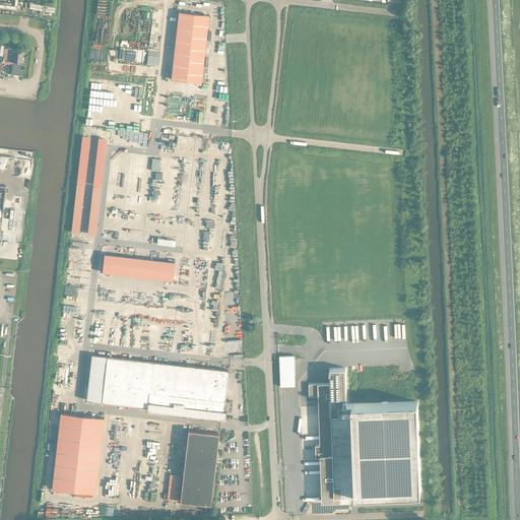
[(171,81),(201,84),(209,17),(179,13),(171,81)]
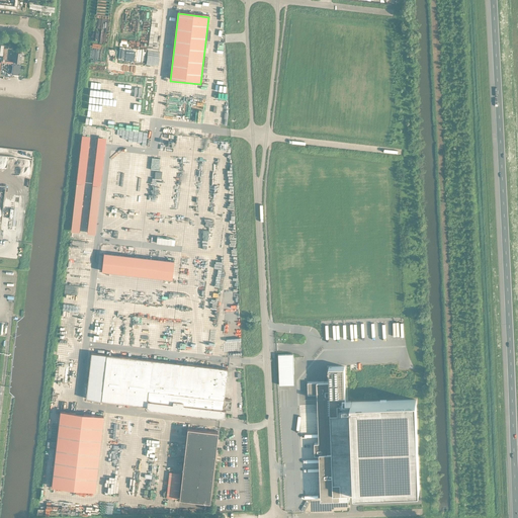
[(14,63),(13,65),(16,66),(16,64),(21,64),(22,54),(14,54),(13,63),(14,63)]
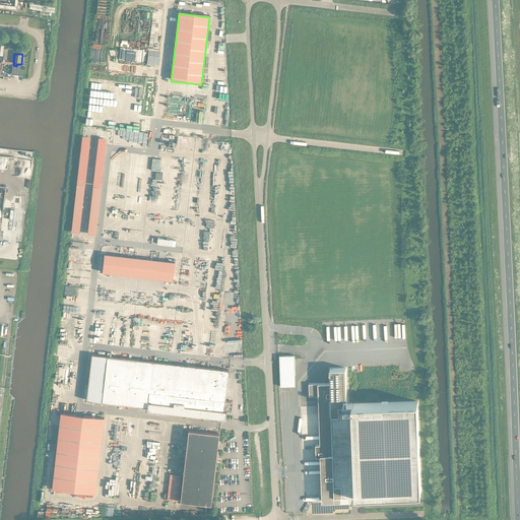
[(21,66),(16,66),(13,65),(11,75),(19,76),(21,66)]
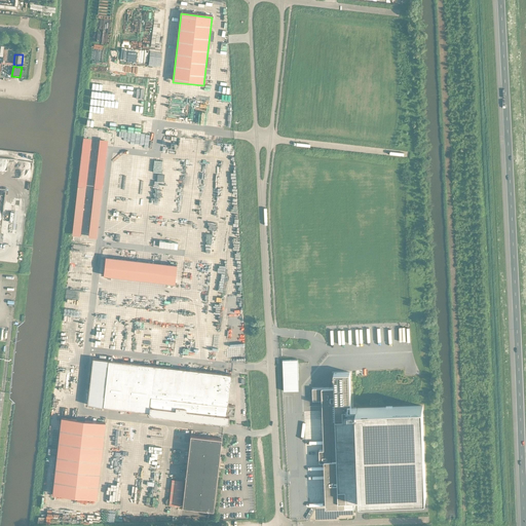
[(80,238),(85,190),(77,189),(72,237),(80,238)]
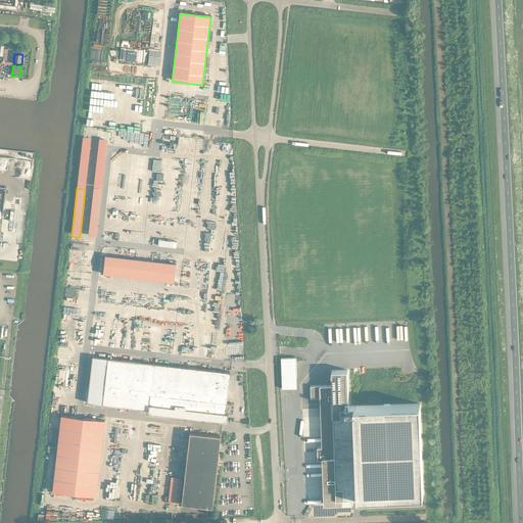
[(96,239),(101,191),(93,190),(88,238),(96,239)]
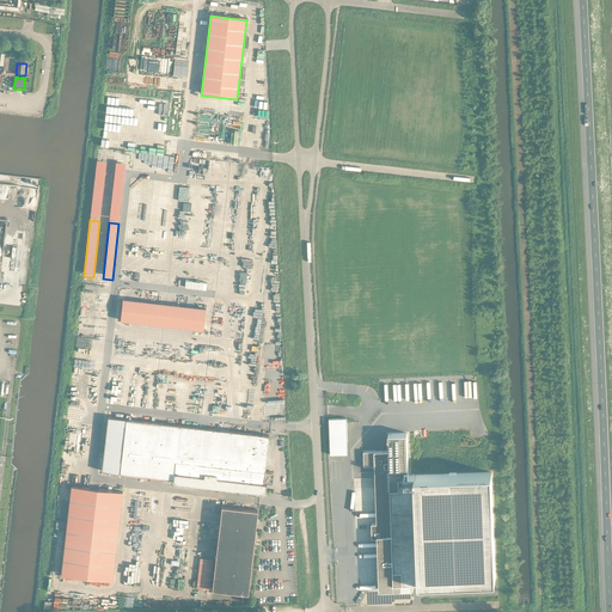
[(204,310),(121,300),(118,322),(201,331),(204,310)]
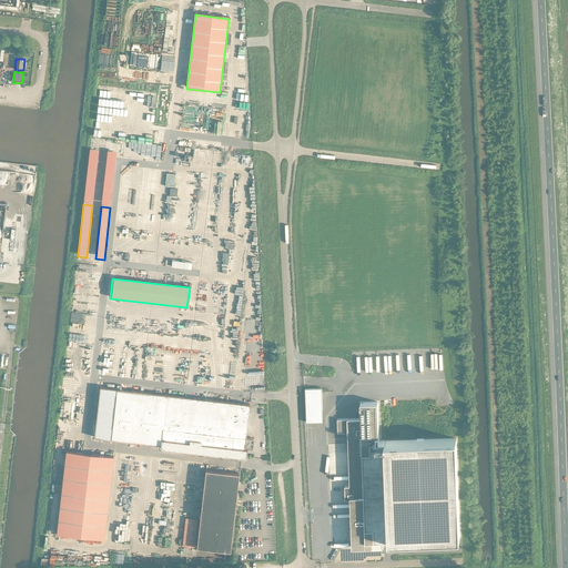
[(94,439),(161,447),(160,449),(241,459),(246,459),(247,452),(253,452),(254,440),(246,439),(250,406),(100,388),(94,439)]
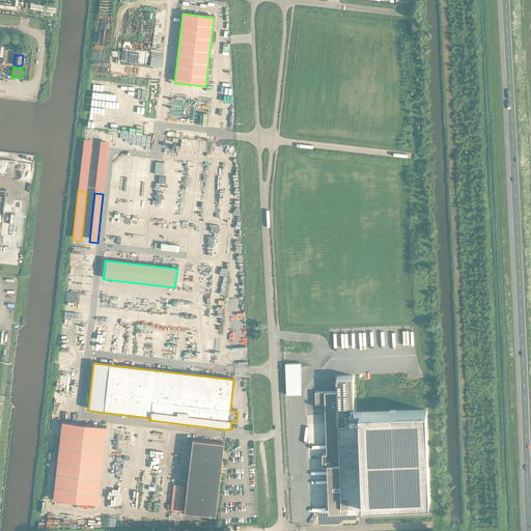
[(337,393),(315,394),(316,407),(325,406),(327,455),(323,455),(323,468),(328,468),(329,513),(355,513),(355,507),(364,506),(430,504),(426,412),(355,415),(353,378),(337,379),(337,393)]
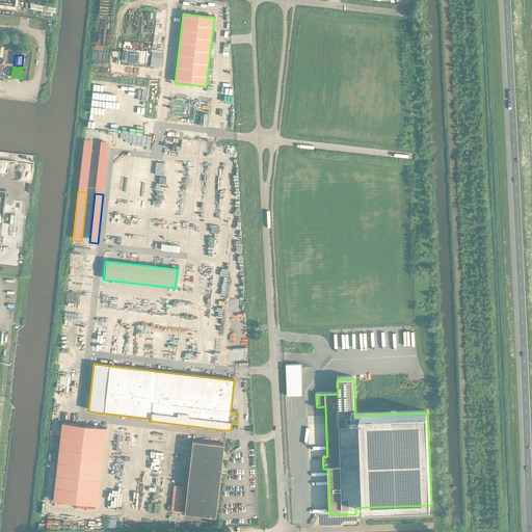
[(53,501),(98,506),(106,429),(62,424),(53,501)]
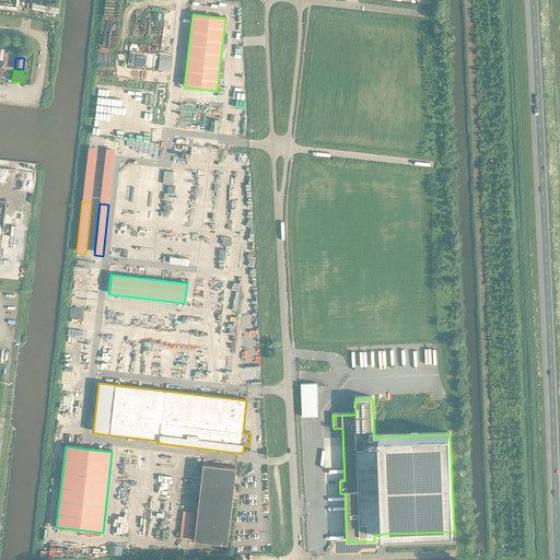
[(194,541),(226,545),(235,468),(202,465),(194,541)]
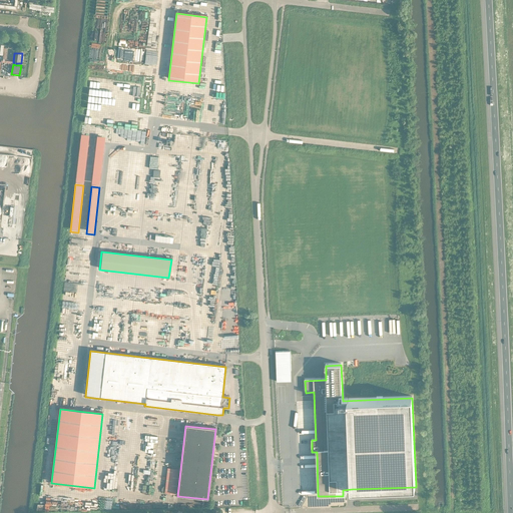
[(175,496),(179,471),(167,470),(164,495),(175,496)]
